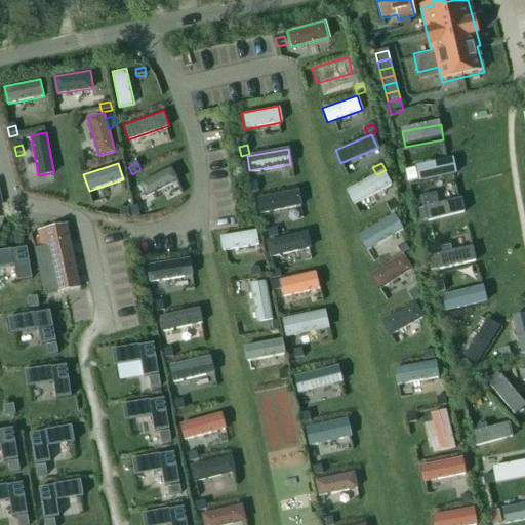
[(452,175),(450,163),(415,169),(418,182),(452,175)]
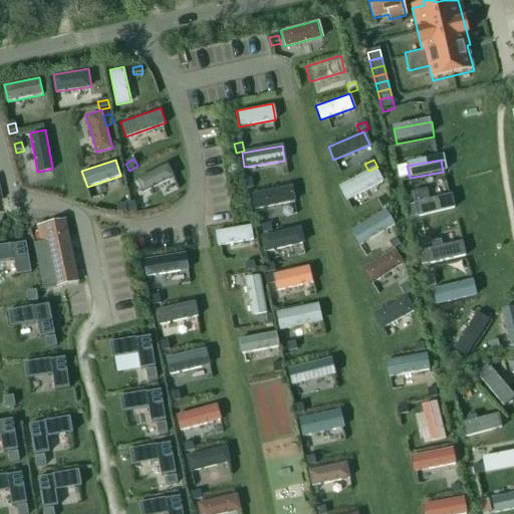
[(174,175),(167,163),(137,178),(143,191),(174,175)]
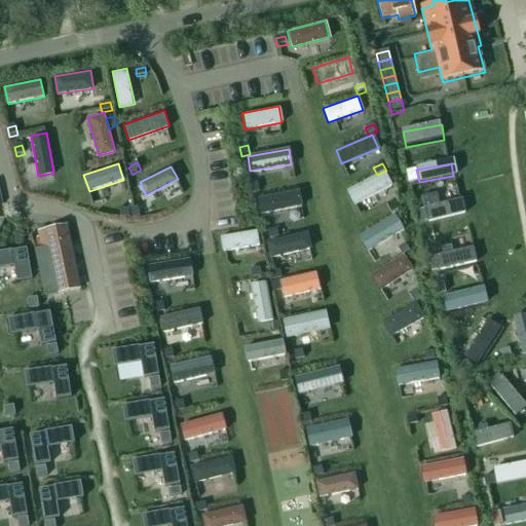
[(415,171),(406,173),(408,183),(417,181),(415,171)]
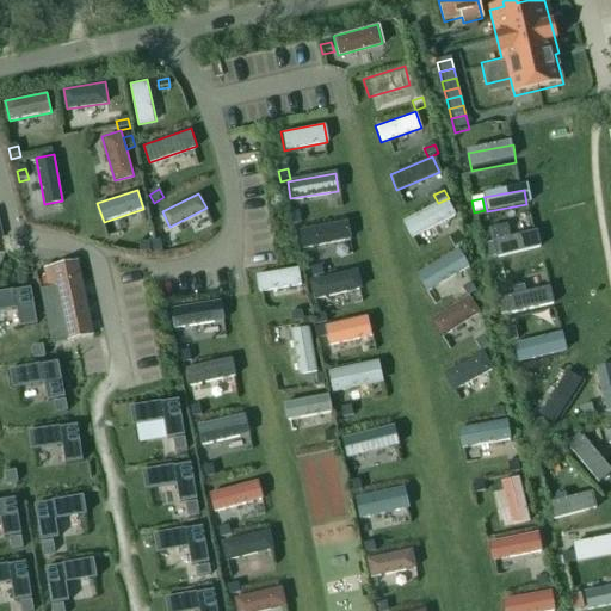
[(454,215),(445,201),(401,223),(409,238),(454,215)]
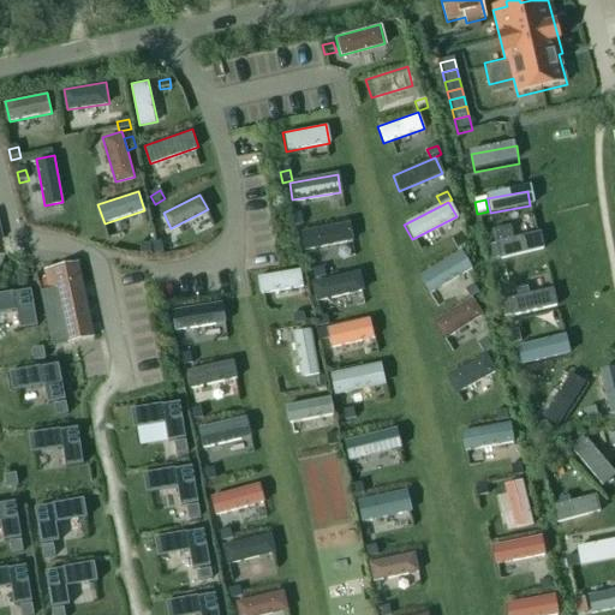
[(300,214),(291,216),(293,227),(302,225),(300,214)]
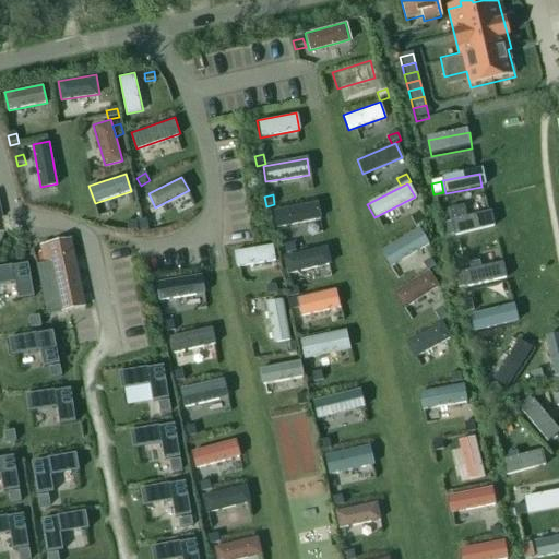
[(319,218),(316,201),(272,209),(275,226),(319,218)]
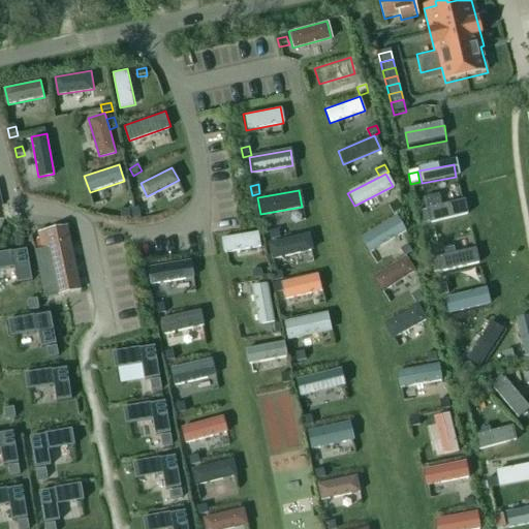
[(397,203),(390,207),(394,215),(401,211),(397,203)]
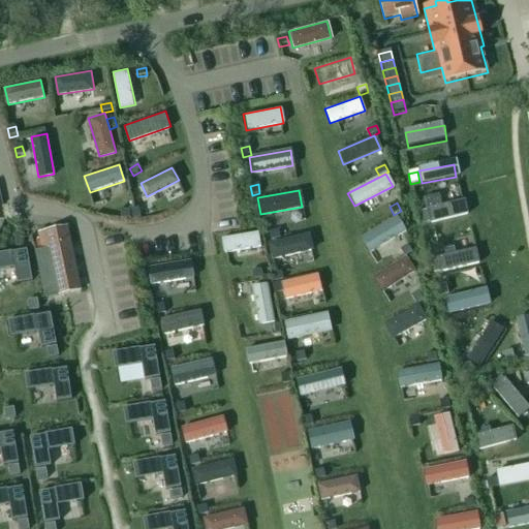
[(467,216),(464,203),(428,212),(431,225),(467,216)]
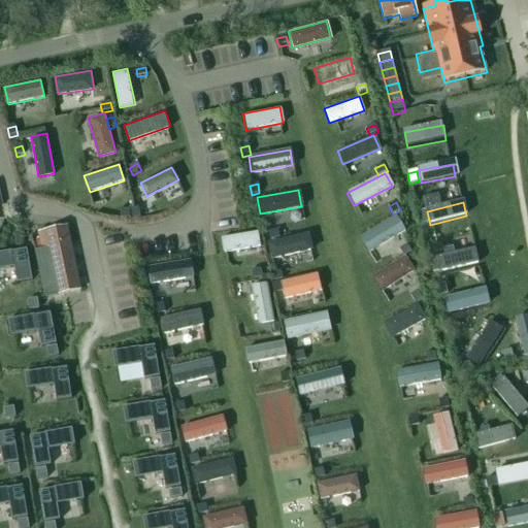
[(139,208),(131,210),(133,220),(141,218),(139,208)]
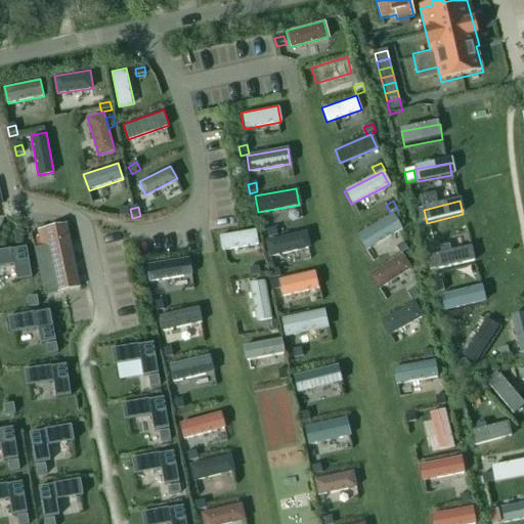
[(129,209),(120,209),(120,217),(129,217),(129,209)]
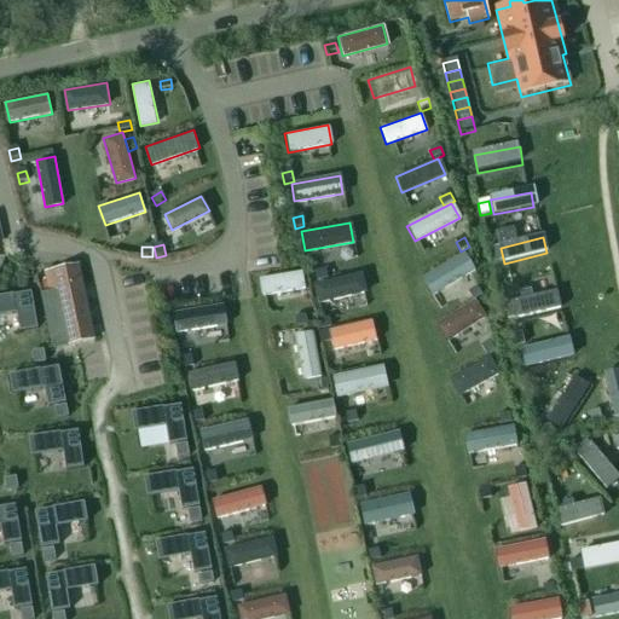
[(499,248),(491,250),(495,265),(503,262),(499,248)]
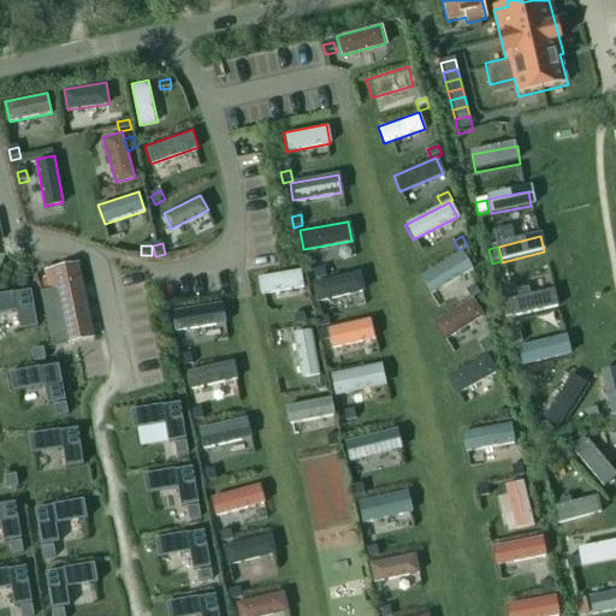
[(471,268),(461,252),(419,276),(428,294),(471,268)]
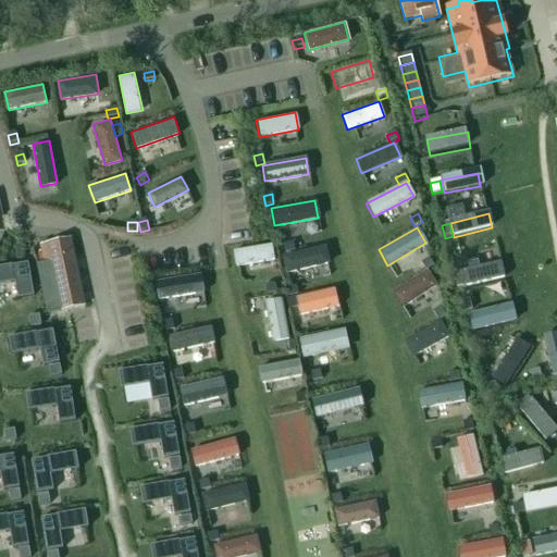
[(45,264),(36,267),(46,317),(85,308),(71,239),(40,246),(45,264)]
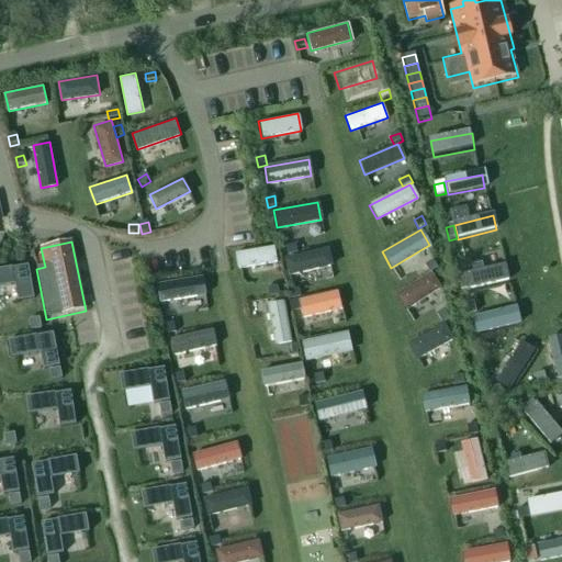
[(276,261),(272,245),(233,253),(236,268),(276,261)]
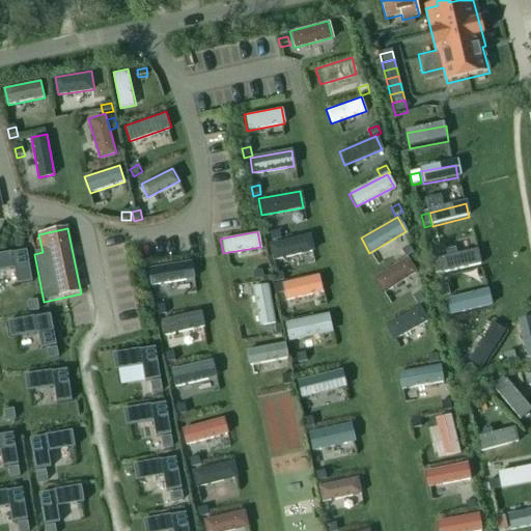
[(280,231),(270,233),(272,242),(281,240),(280,231)]
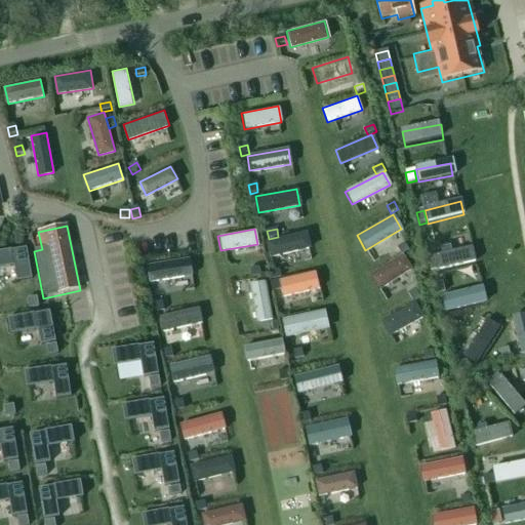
[(269,257),(309,247),(305,230),(278,237),(269,239),(265,240),(269,257)]
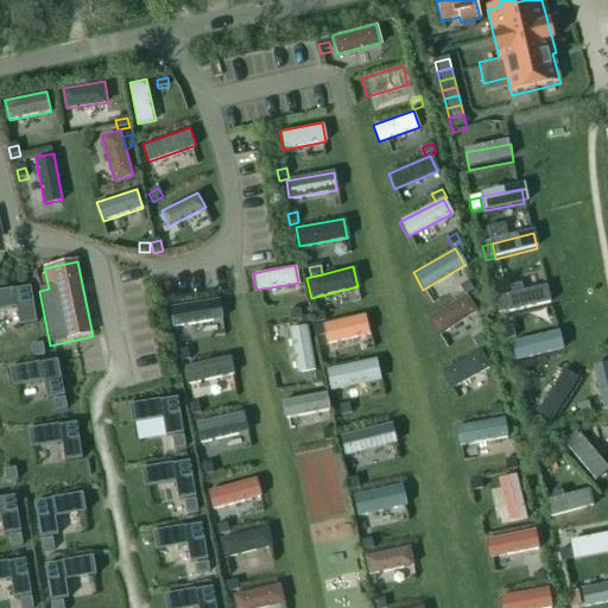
[(469,283),(460,289),(466,297),(474,291),(469,283)]
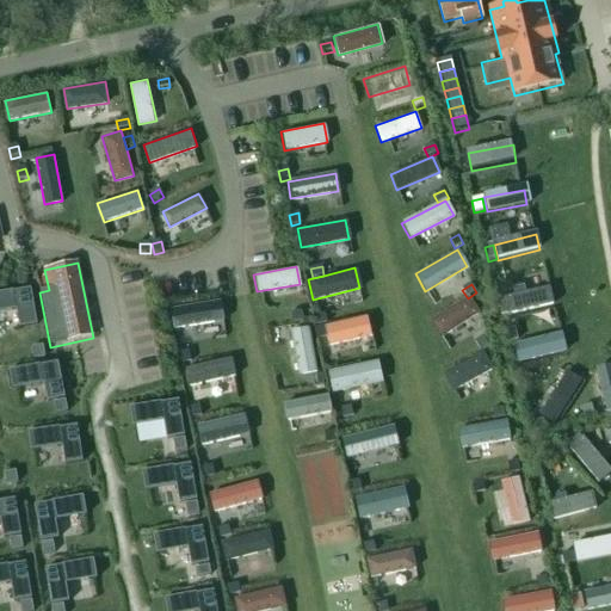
[(13,292),(0,295),(0,313),(17,310),(19,329),(37,326),(31,290),(13,294),(13,292)]
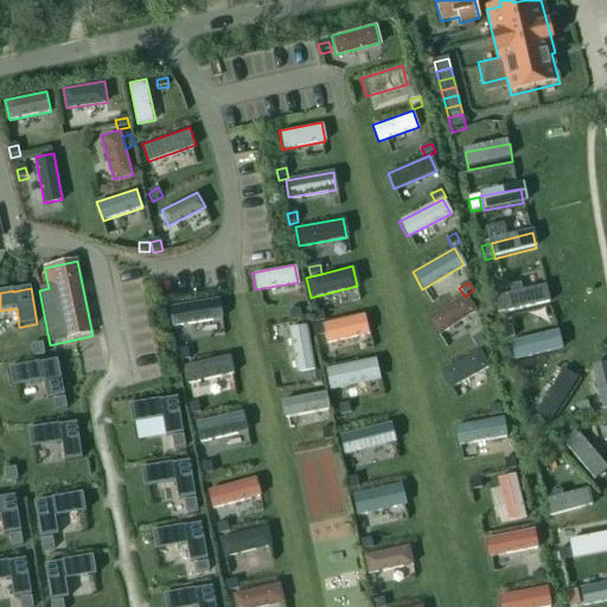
[(549,305),(545,289),(508,296),(511,313),(549,305)]
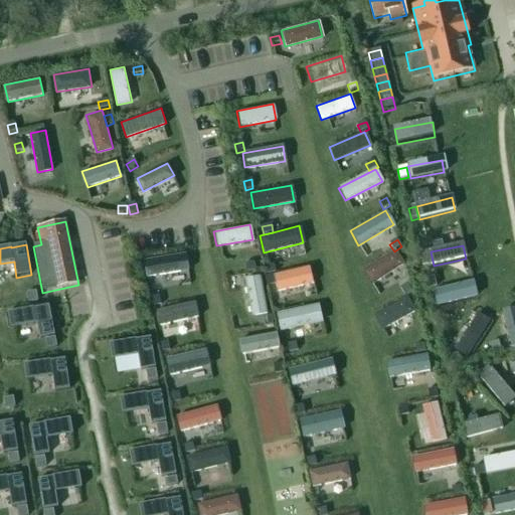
[(402,263),(395,251),(363,273),(370,284),(402,263)]
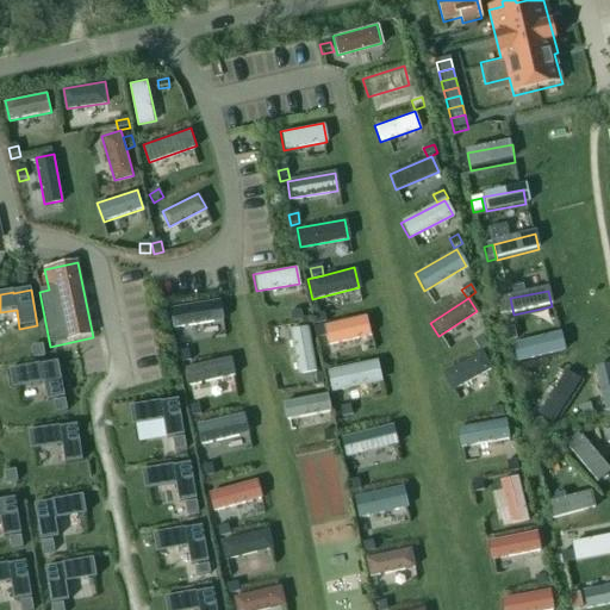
[(224,319),(222,299),(170,307),(174,328),(224,319)]
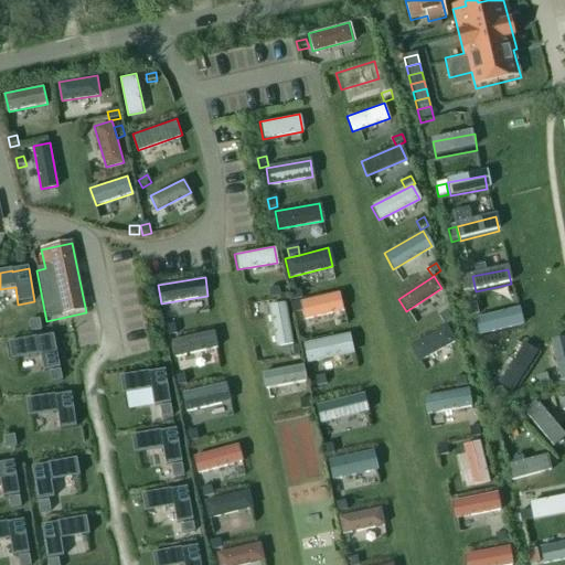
[(469,278),(462,280),(465,292),(472,291),(469,278)]
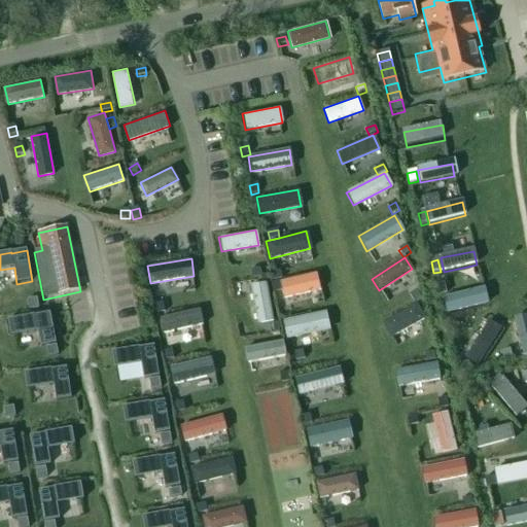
[(260,269),(251,271),(252,279),(261,277),(260,269)]
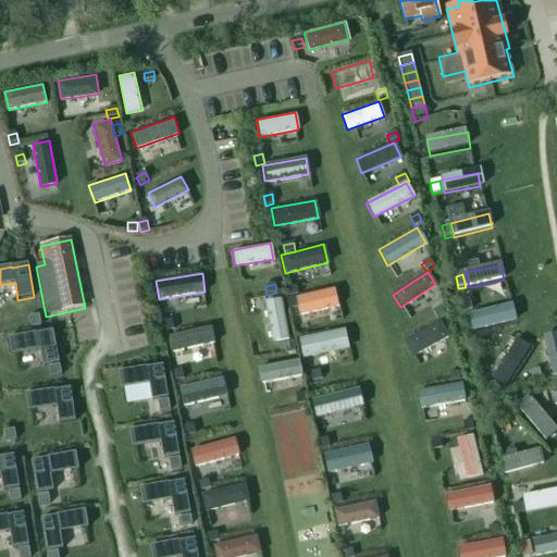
[(296,287),(286,289),(287,297),(295,296),(298,296),(296,287)]
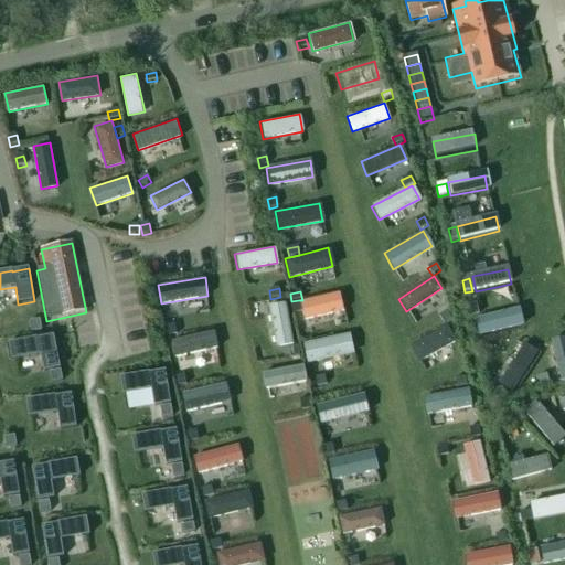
[(341,310),(338,291),(302,300),(299,300),(300,304),(301,313),(304,319),(341,310)]
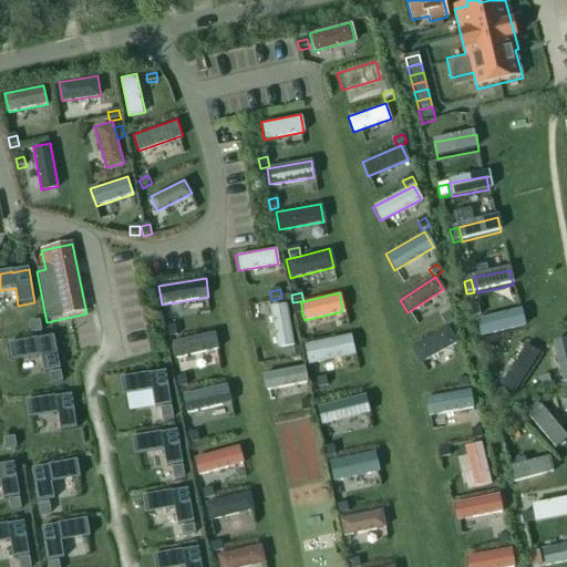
[(292,343),(286,301),(268,305),(276,347),(292,343)]
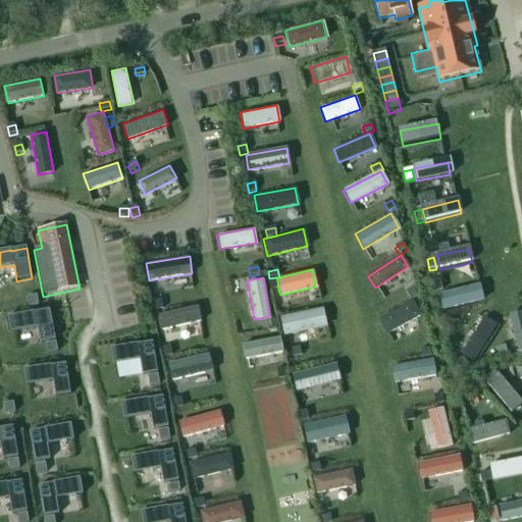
[(277,280),(269,281),(271,292),(278,290),(277,280)]
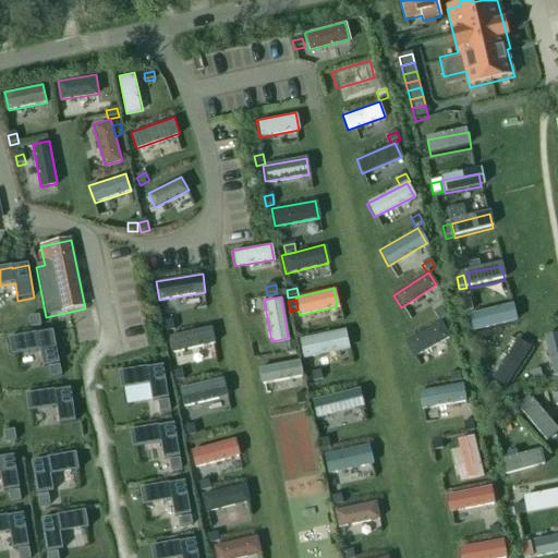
[(471,301),(462,303),(464,313),(473,311),(471,301)]
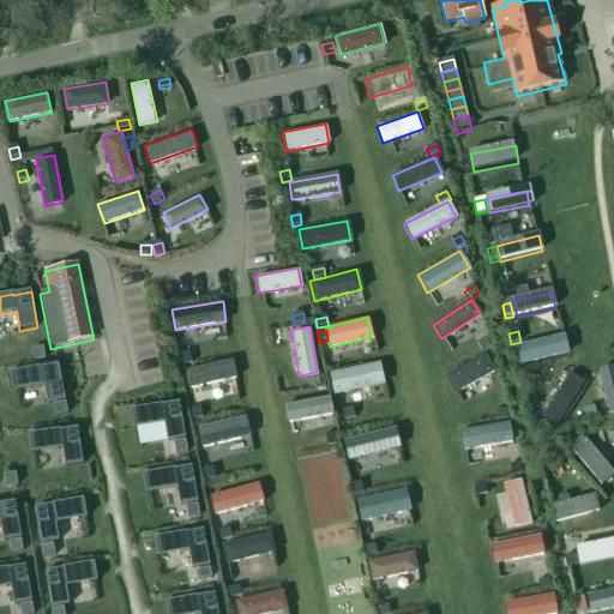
[(570,357),(565,337),(517,348),(522,368),(570,357)]
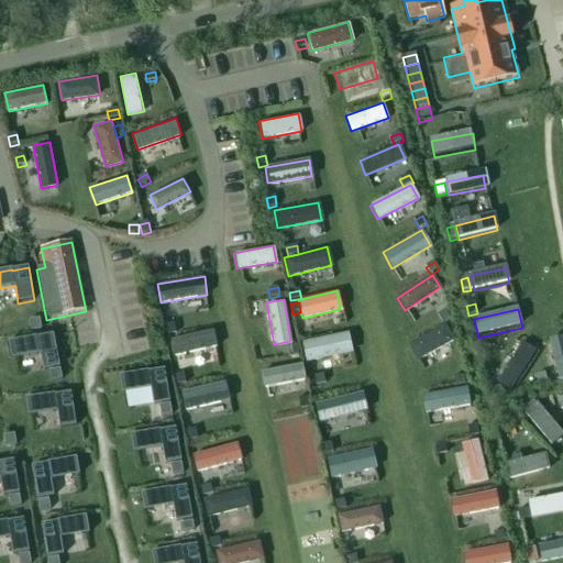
[(445,311),(438,316),(442,323),(443,324),(451,320),(445,311)]
